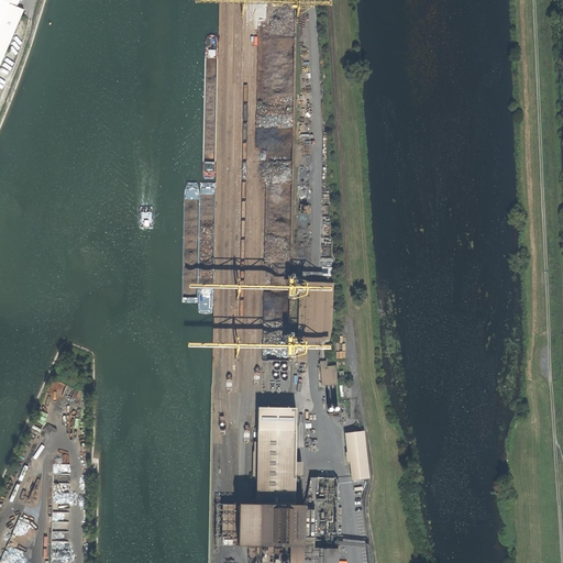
[(0,0),(0,53),(19,11),(17,6),(19,0),(0,0)]
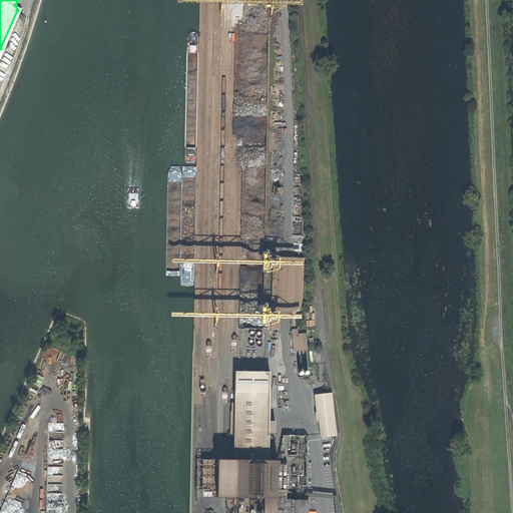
[(273,258),(272,311),(281,311),(292,311),(297,311),(300,311),(303,295),(304,259),(273,258)]
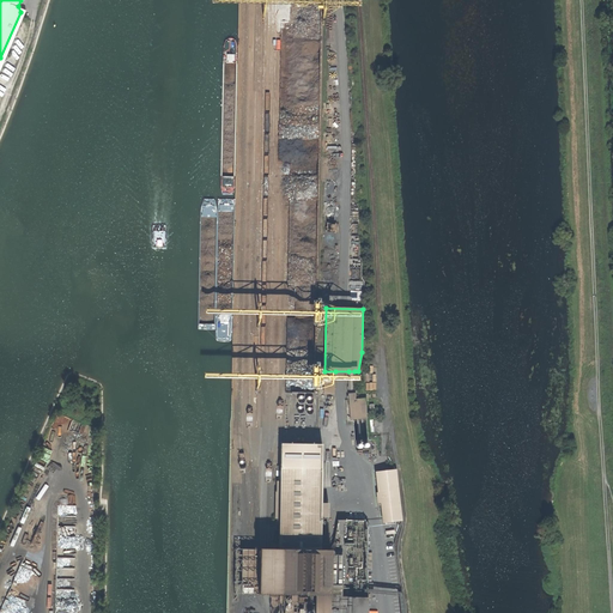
[(325,371),(323,394),(334,394),(335,371),(325,371)]
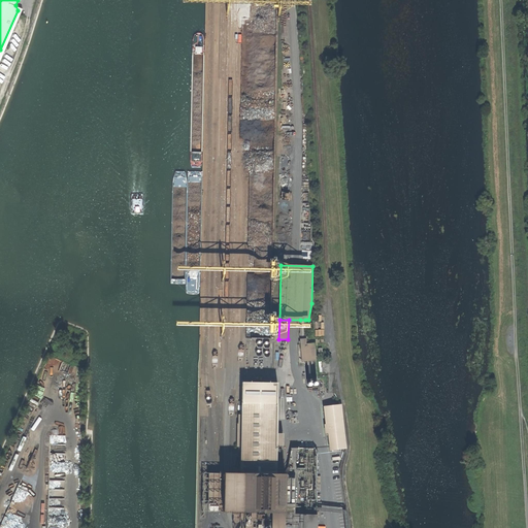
[(300,320),(300,336),(302,361),(316,361),(315,343),(305,344),(306,341),(306,338),(305,338),(305,320),(300,320)]
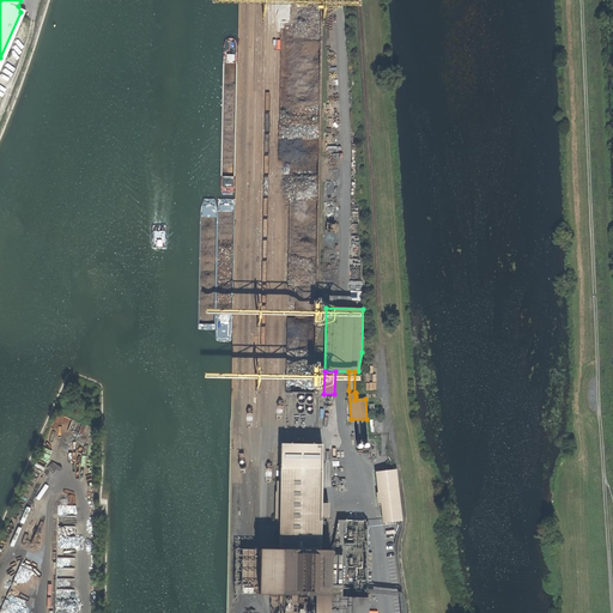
[(70,402),(66,411),(74,414),(78,406),(70,402)]
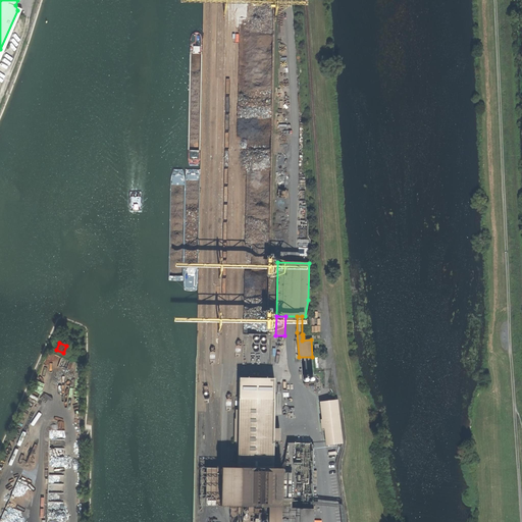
[(241,506),(242,515),(247,515),(252,515),(252,506),(257,506),(280,507),(280,502),(281,468),(273,468),(274,444),(273,439),(273,429),(274,393),(254,393),(240,393),(239,393),(239,410),(236,410),(236,419),(235,419),(235,441),(238,441),(238,468),(241,468),(241,506)]
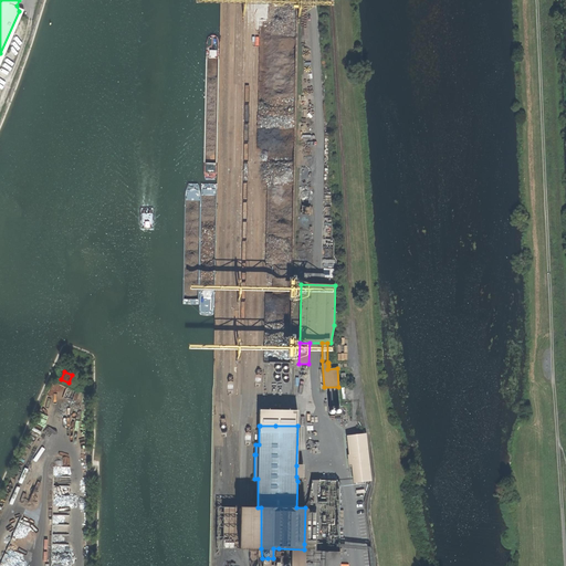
[(365,433),(347,436),(349,454),(348,454),(349,464),(352,464),(354,483),(370,481),(365,433)]
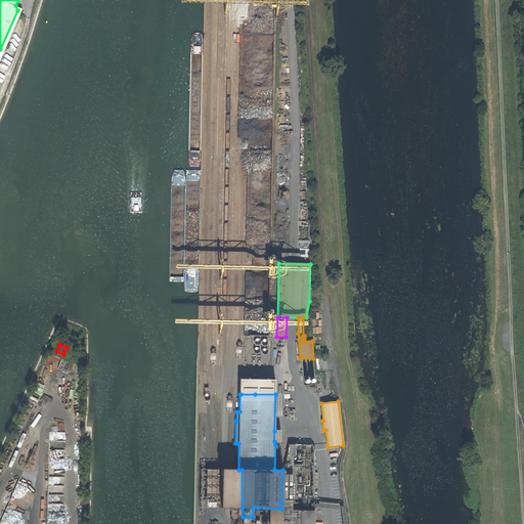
[(221,508),(222,470),(201,470),(201,508),(221,508)]
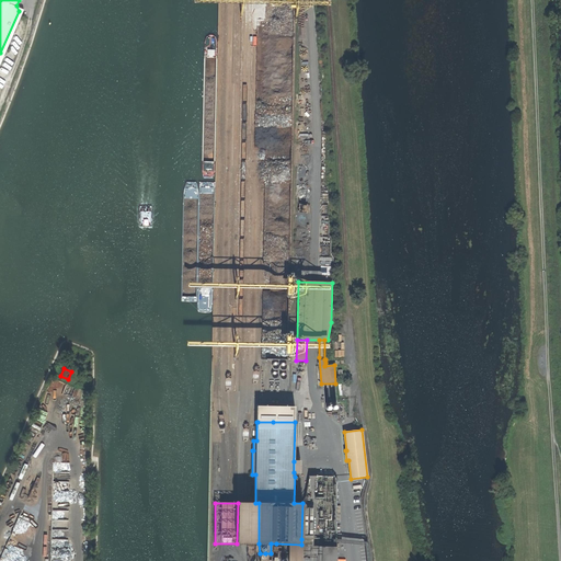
[(237,544),(259,544),(259,503),(255,503),(238,503),(237,544)]
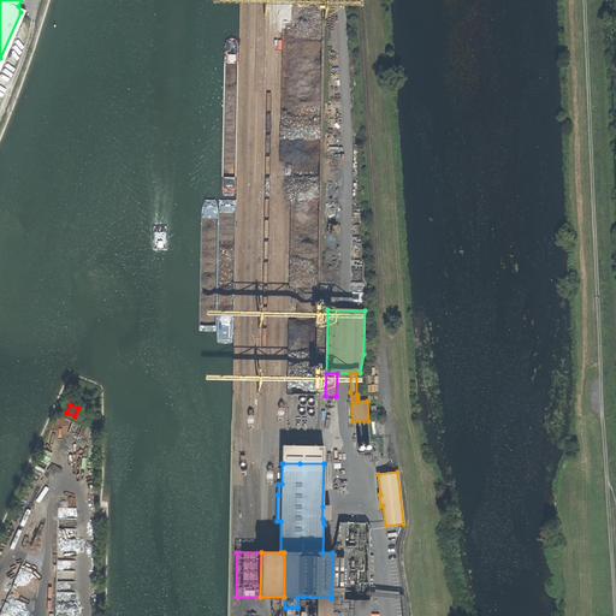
[(369,615),(369,600),(345,600),(345,592),(331,592),(331,598),(331,615),(369,615)]
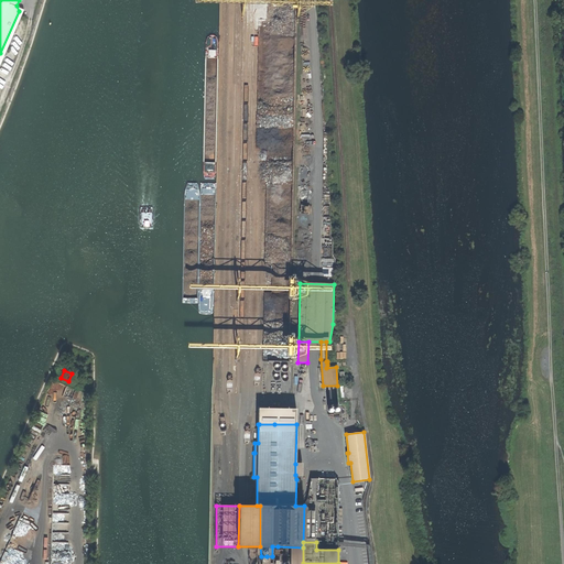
[(277,563),(303,563),(303,548),(278,546),(277,563)]
